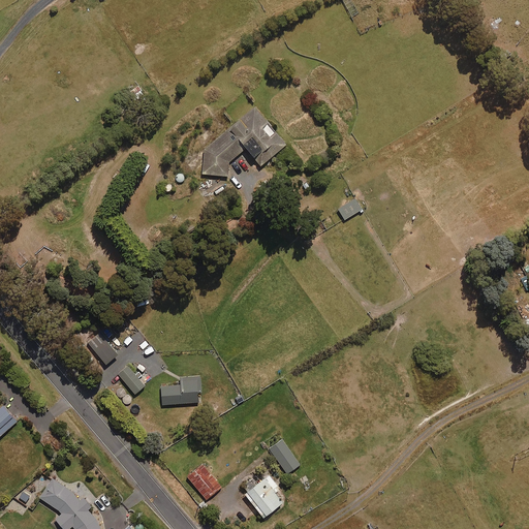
[(135,99),(143,93),(141,92),(143,90),(137,84),(129,92),(133,96),(135,99)]
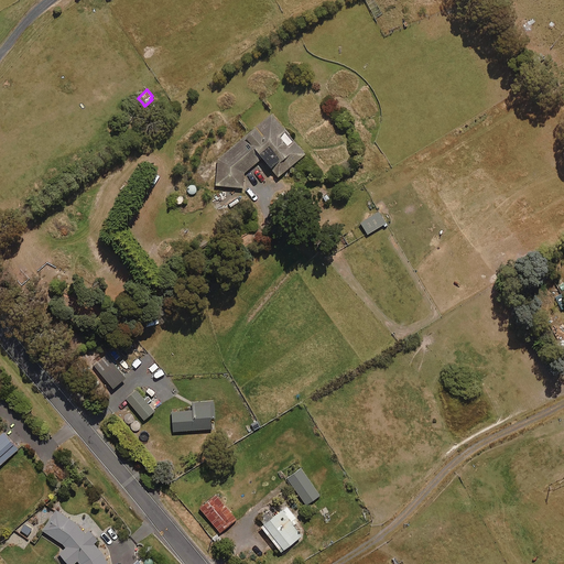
[(279,175),(305,154),(271,114),(217,159),(216,185),(243,187),(243,172),(263,156),(279,175)]
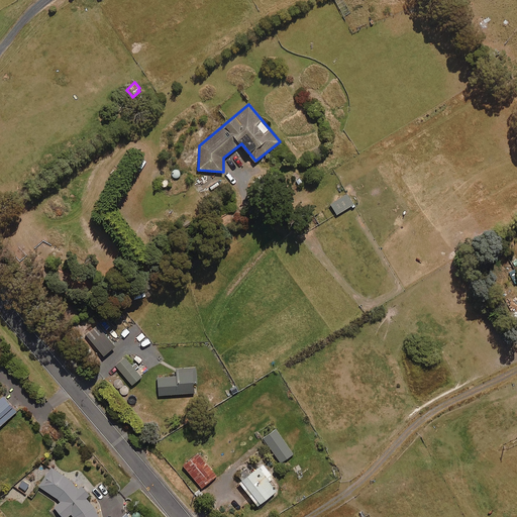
[(336,214),(353,205),(347,194),(330,204),(336,214)]
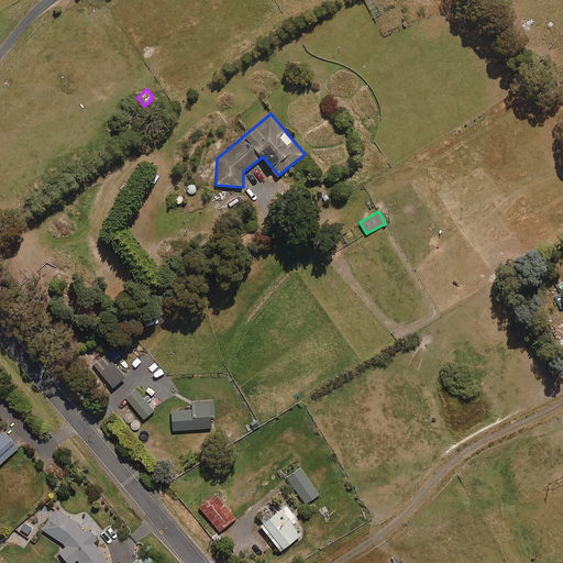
[(144,419),(154,410),(136,389),(127,398),(144,419)]
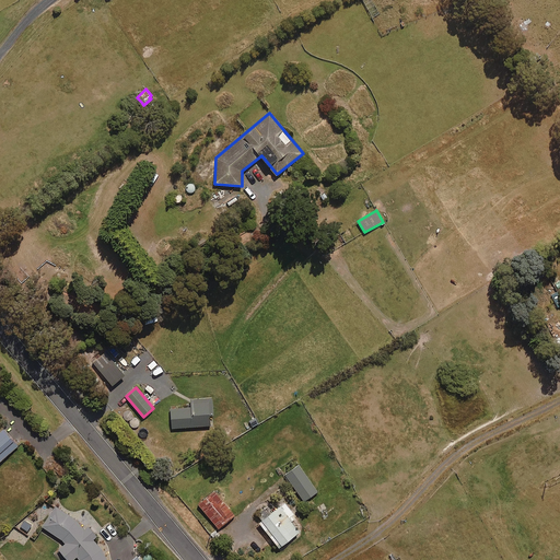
[(210,413),(213,413),(212,398),(191,399),(191,407),(171,408),(172,428),(210,426),(210,413)]
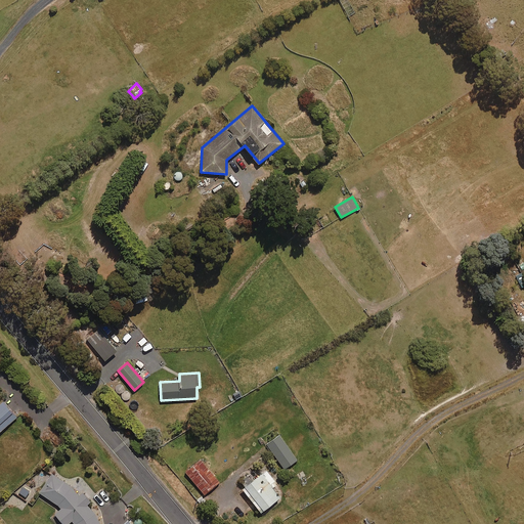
[(0,431),(16,418),(3,401),(0,404),(0,431)]
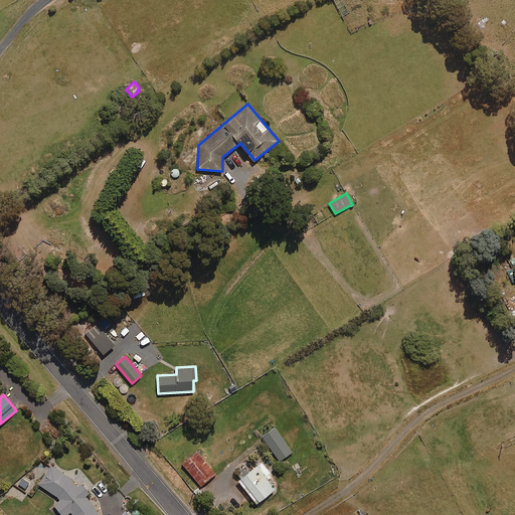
[(280,461),(292,452),(275,427),(263,437),(280,461)]
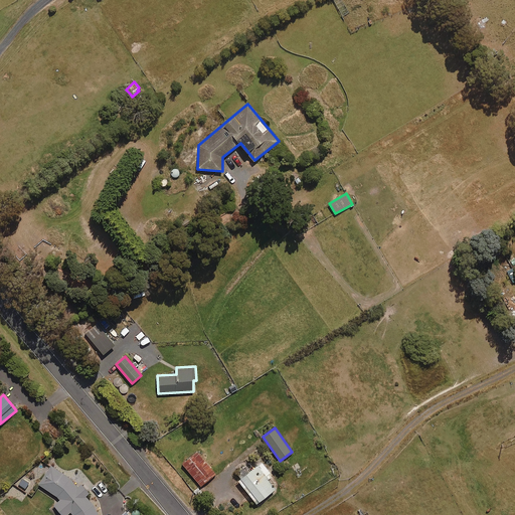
[(200,486),(215,474),(197,452),(182,464),(200,486)]
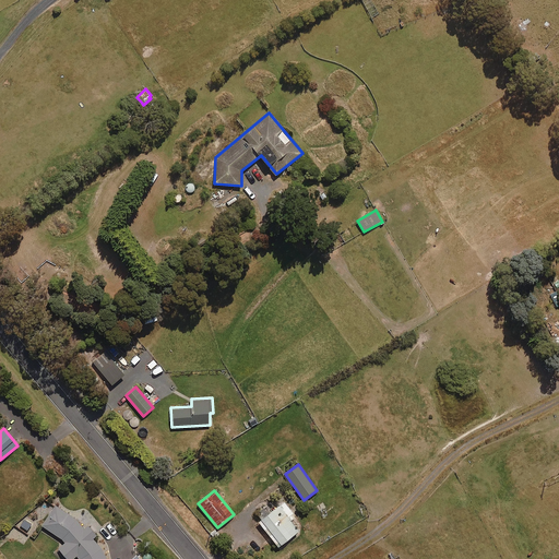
[(288,522),(295,516),(283,502),(258,523),(277,548),(297,532),(288,522)]
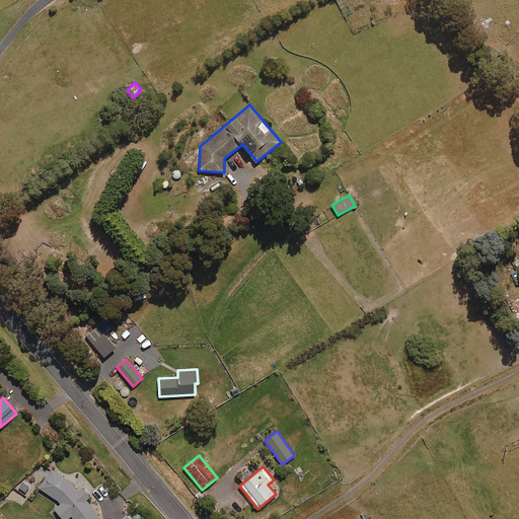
[(89,496),(80,488),(80,489),(78,491),(72,483),(53,469),(40,488),(61,503),(55,511),(66,518),(68,518),(72,514),(74,518),(98,518),(91,505),(86,501),(89,496)]
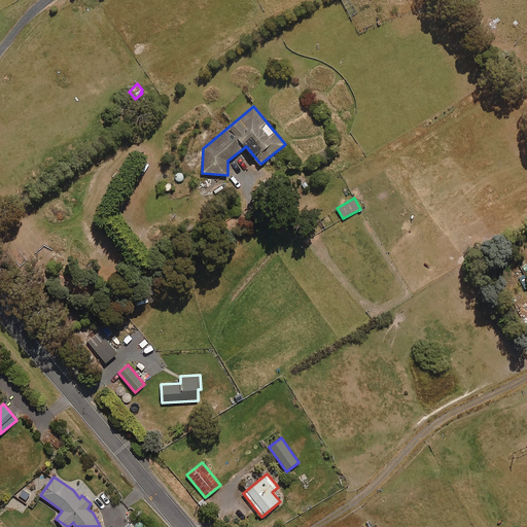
[(25,501),(30,494),(24,490),(19,496),(25,501)]
